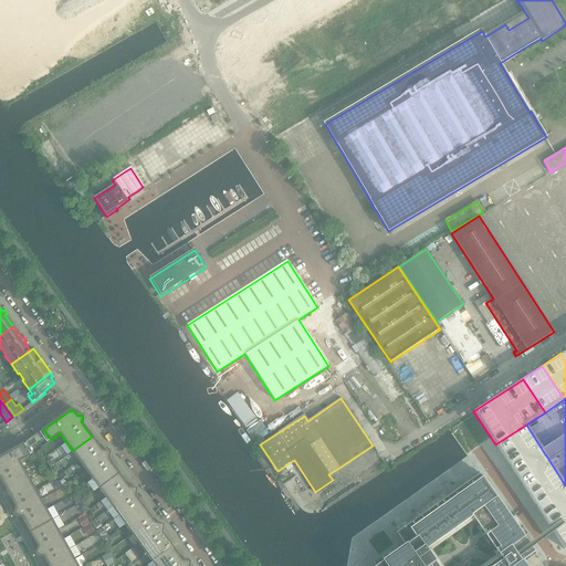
[(526,425),(495,444),(515,475),(546,456),(545,454),(526,425)]
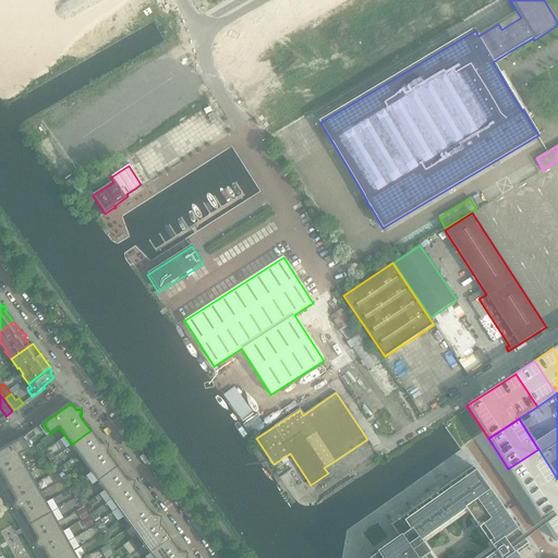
[(117,466),(106,451),(108,450),(107,449),(108,448),(108,447),(107,446),(106,446),(105,446),(104,445),(102,446),(91,431),(83,436),(71,445),(97,481),(117,466)]
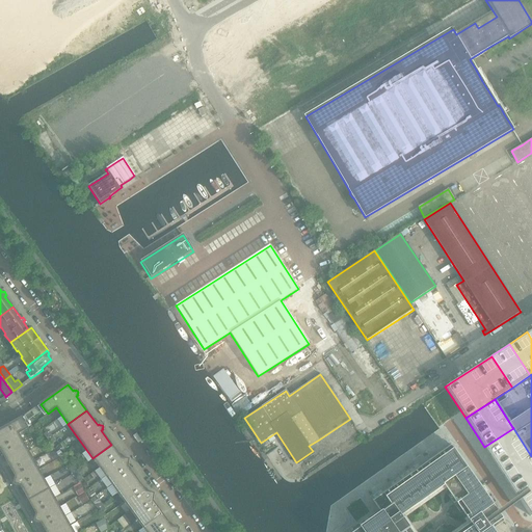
[(28,452),(18,433),(27,428),(24,423),(22,418),(16,421),(16,422),(0,429),(0,448),(8,462),(28,452)]
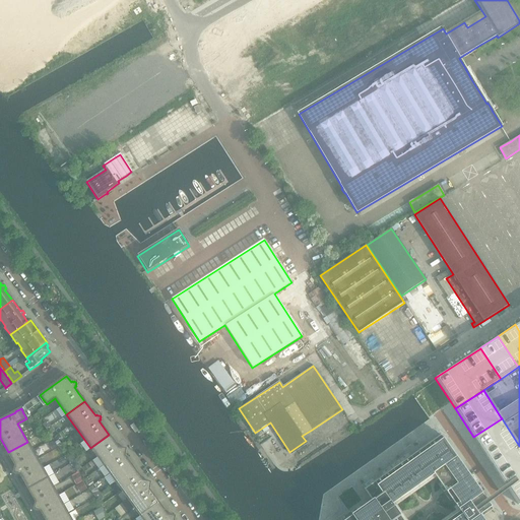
[(502,418),(473,437),(492,464),(519,446),(502,418)]
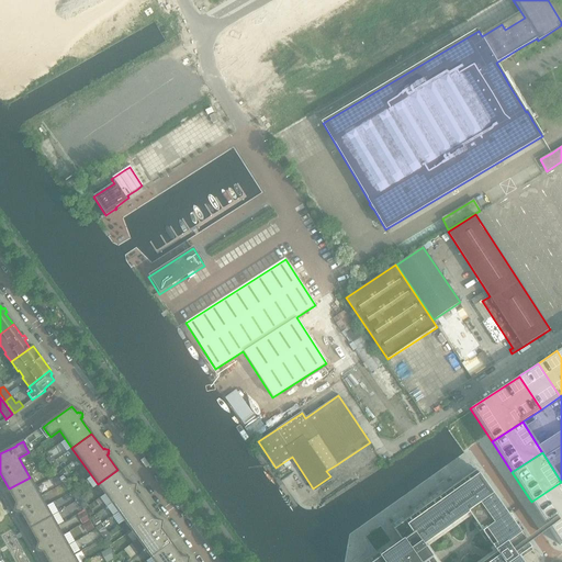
[(55,460),(52,456),(46,459),(49,464),(55,460)]
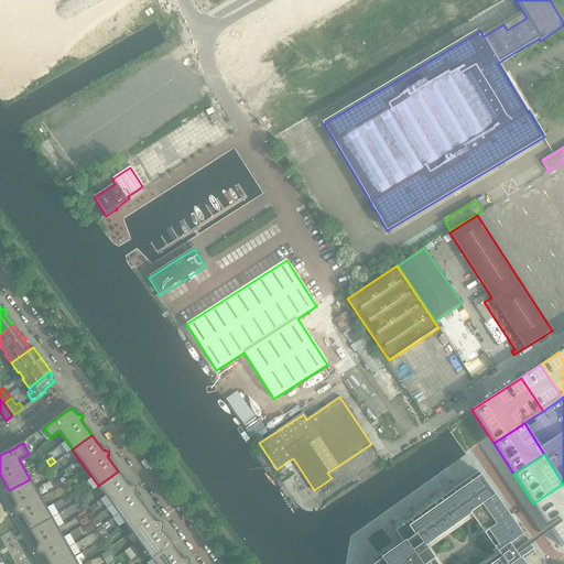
[(60,468),(55,462),(50,466),(54,473),(60,468)]
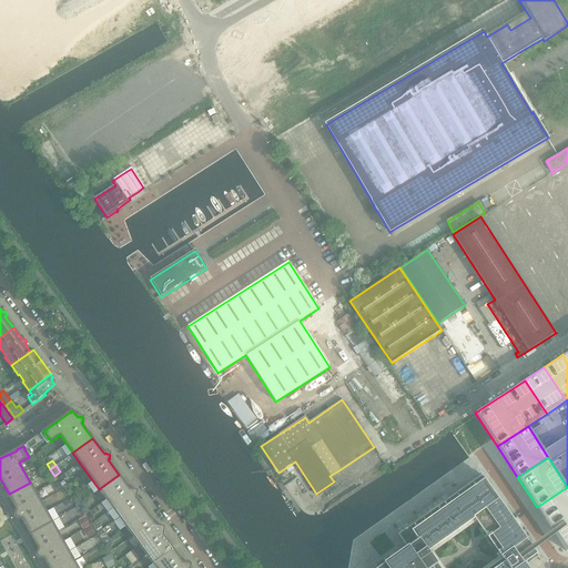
[(145,513),(134,497),(137,495),(137,494),(138,493),(137,492),(135,490),(134,489),(133,490),(132,489),(131,492),(119,475),(99,489),(127,527),(145,513)]
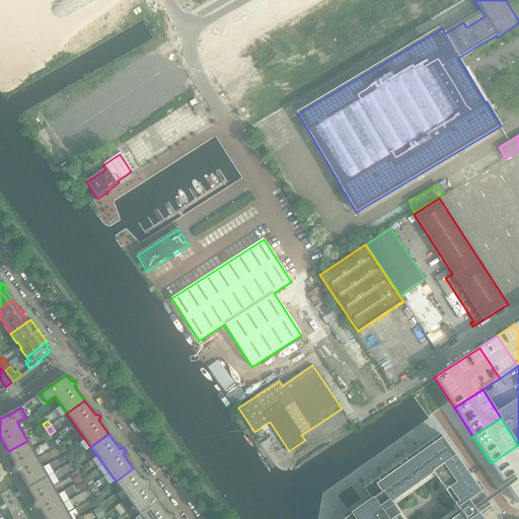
[(373,482),(364,488),(372,500),(369,502),(345,518),(483,518),(478,513),(479,512),(483,517),(493,510),(489,505),(490,505),(483,494),(465,470),(457,457),(440,434),(373,482)]
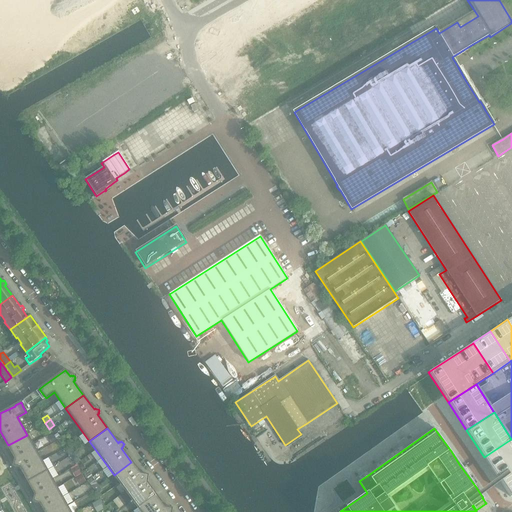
[(36,451),(47,445),(43,438),(32,444),(27,435),(8,445),(16,460),(14,461),(15,462),(14,463),(14,464),(14,466),(16,466),(17,466),(17,467),(19,466),(28,481),(47,470),(36,451)]
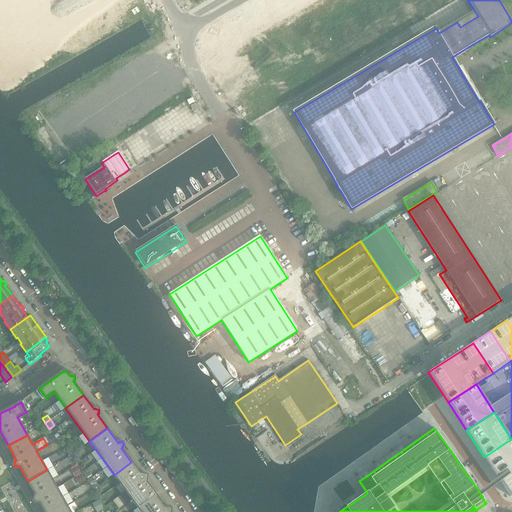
[(511,439),(484,457),(510,497),(511,497),(511,495),(511,439)]
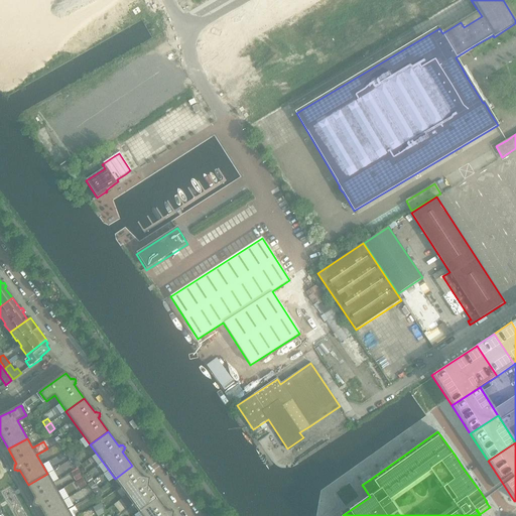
[(75,457),(72,452),(67,455),(71,460),(75,457)]
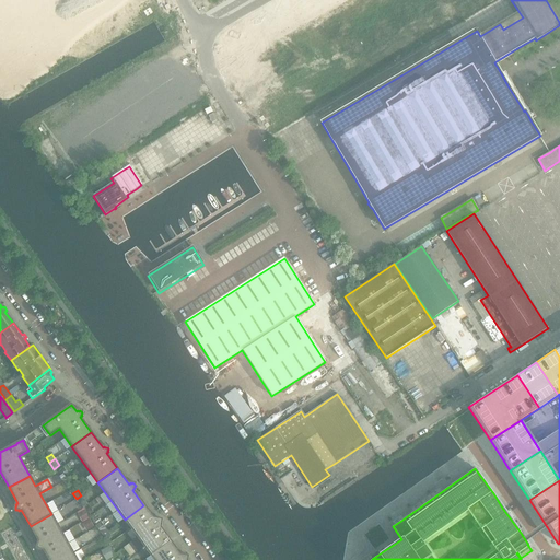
[(85,501),(81,496),(77,499),(80,504),(85,501)]
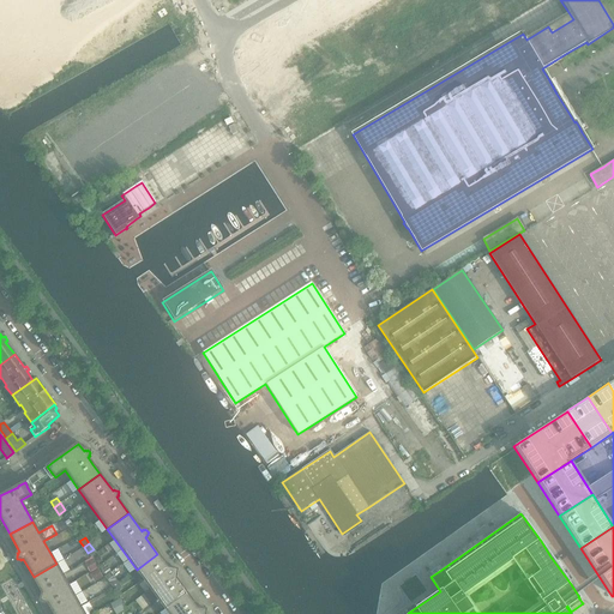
[(174,577),(176,575),(175,575),(176,573),(178,572),(176,571),(175,570),(174,570),(173,570),(172,569),(170,571),(157,554),(137,570),(166,609),(186,593),(174,577)]
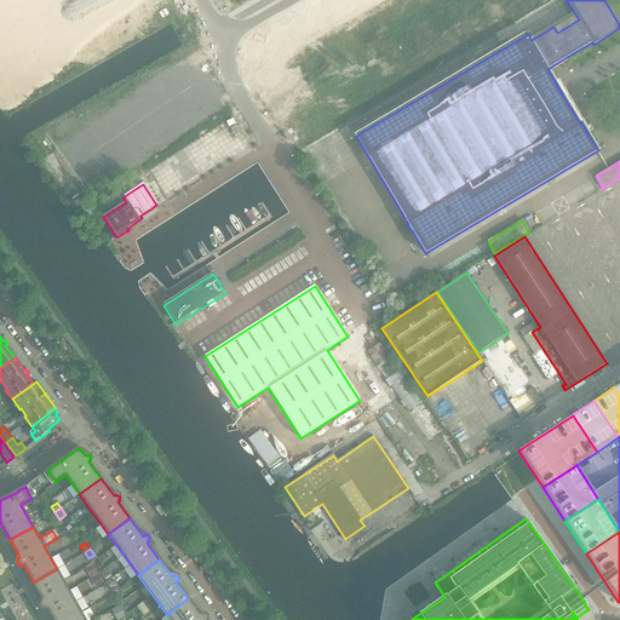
[(98,574),(93,564),(87,568),(92,578),(98,574)]
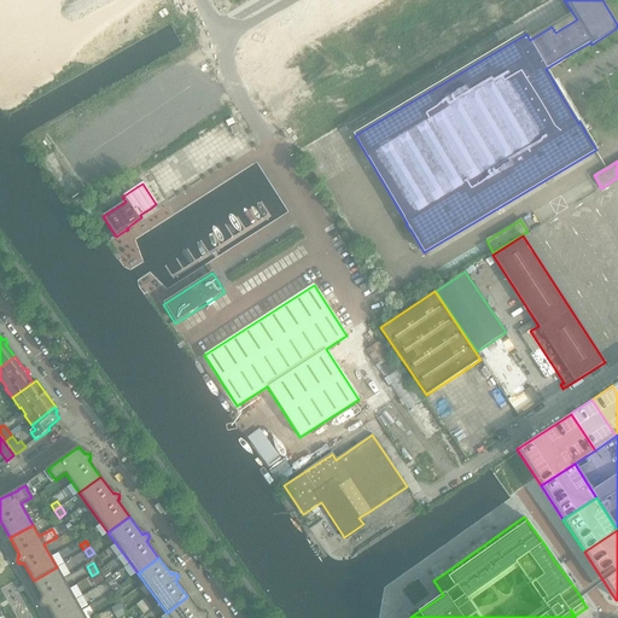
[(66,617),(81,610),(75,600),(57,567),(34,581),(44,599),(41,600),(42,601),(41,602),(41,604),(41,605),(44,606),(45,606),(45,607),(47,606),(54,617),(66,617)]
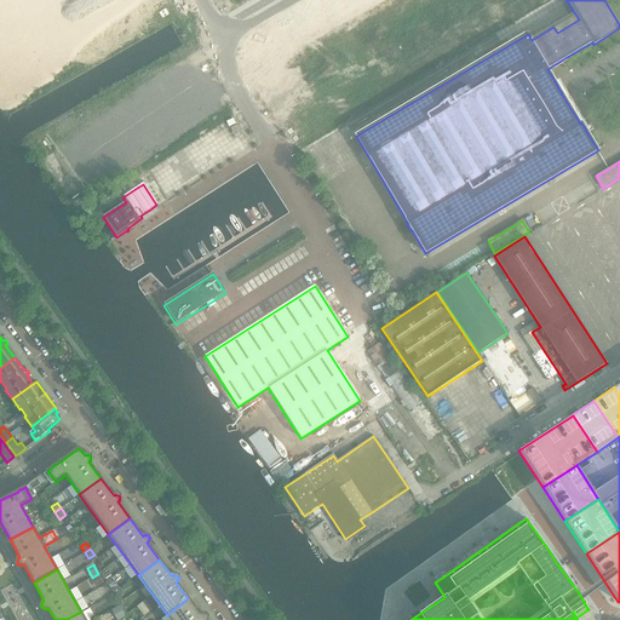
[(104,584),(99,575),(91,580),(96,589),(104,584)]
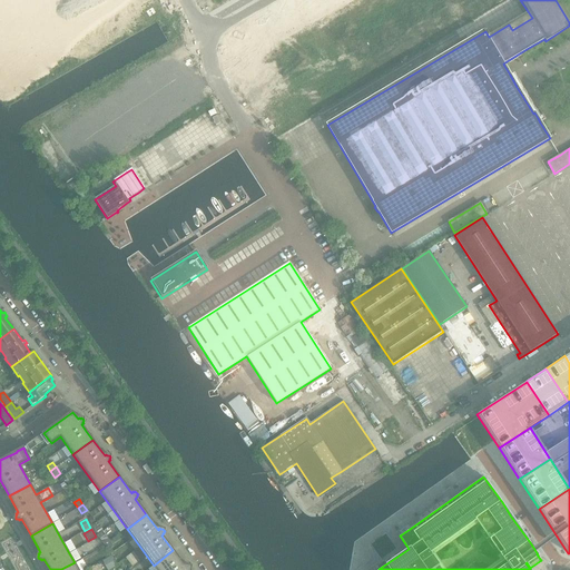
[(109,541),(104,532),(102,531),(97,536),(104,544),(109,541)]
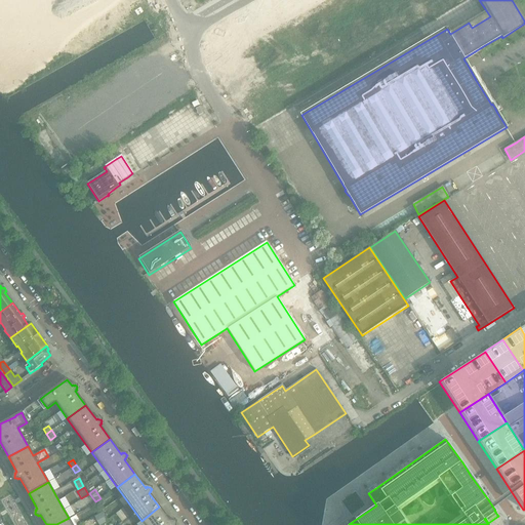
[(105,503),(101,498),(95,501),(99,507),(105,503)]
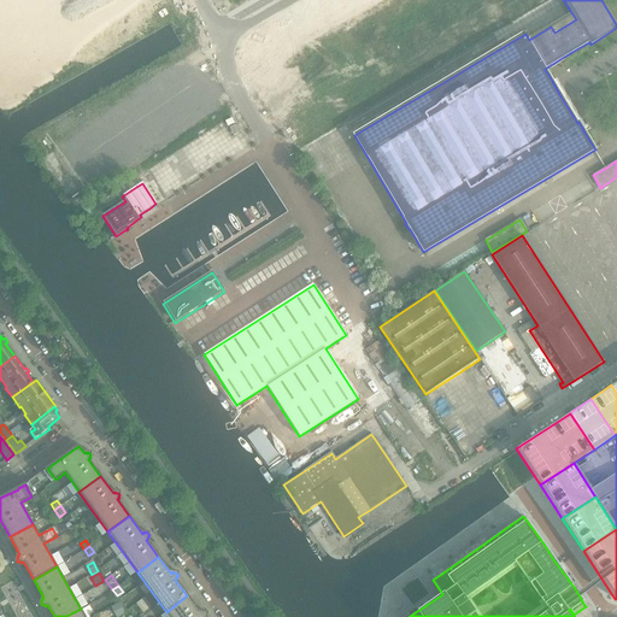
[(205,616),(206,616),(207,615),(206,613),(206,612),(204,612),(203,612),(200,613),(187,595),(166,612),(169,616),(205,616)]
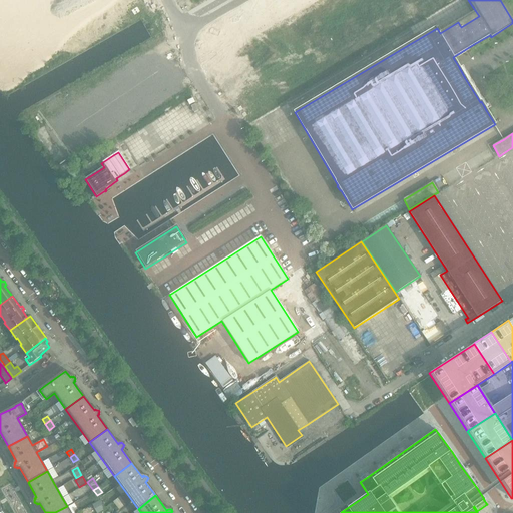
[(105,509),(101,500),(92,505),(96,512),(98,512),(103,510),(105,509)]
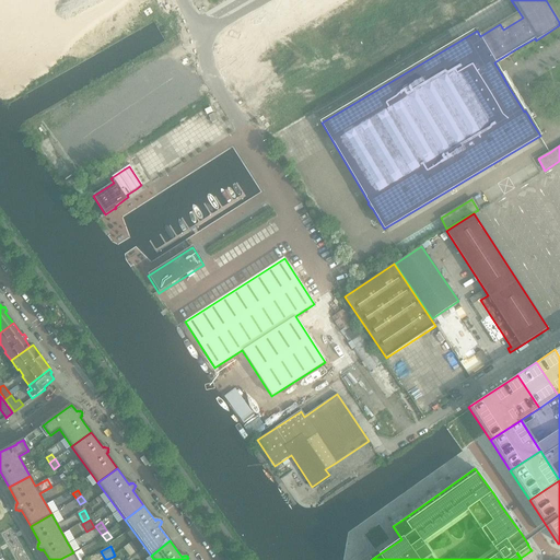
[(84,559),(86,559),(81,550),(73,553),(73,552),(60,559),(84,559)]
